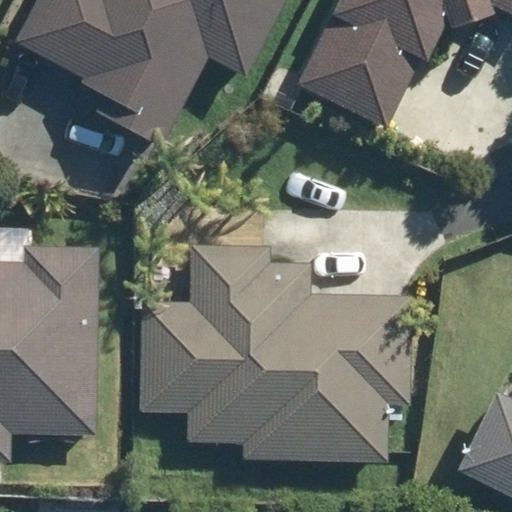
[(66,107),(156,152),(208,49),(251,71),(286,0),(33,0),(8,50),(78,85),(66,107)]
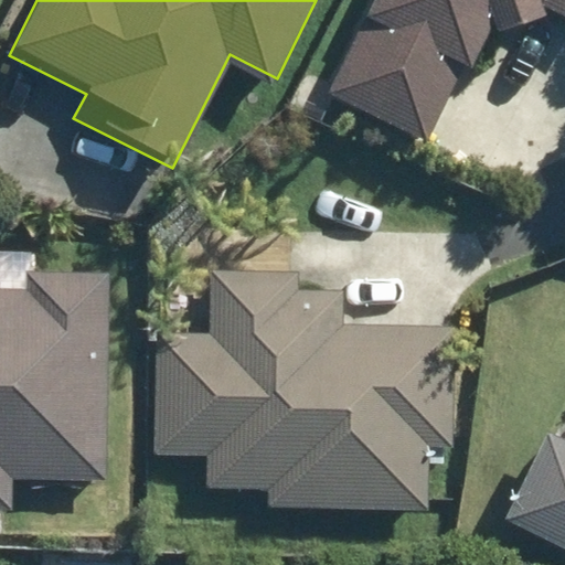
[(564,0),(383,0),(338,88),(414,128),(479,0),(564,0)]
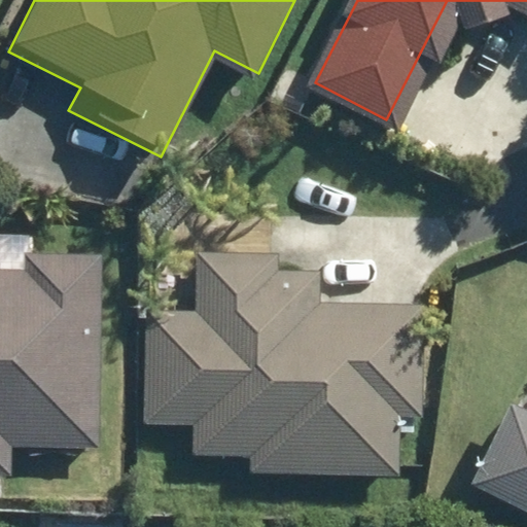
[(0,476),(9,477),(9,448),(97,449),(100,255),(22,252),(22,268),(0,268),(0,476)]
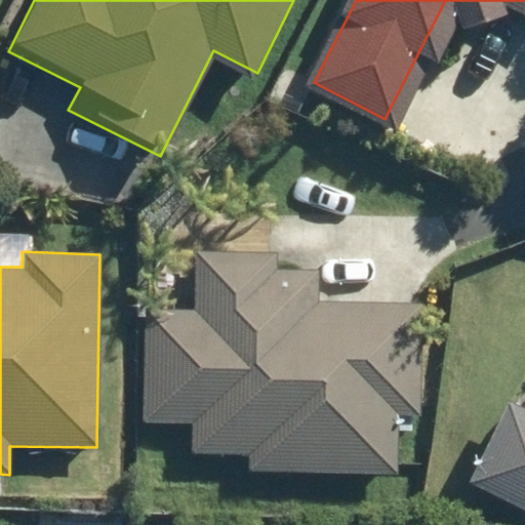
[(169,283),(171,447),(419,444),(417,280),(169,283)]
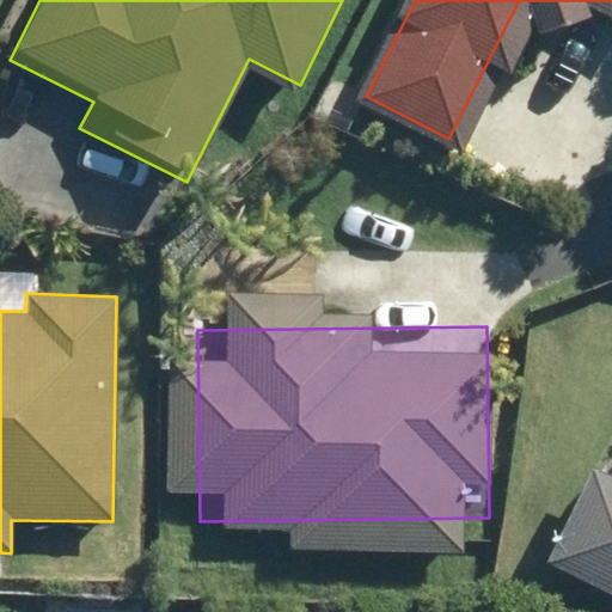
[(611,477),(592,467),(545,563),(611,595),(611,477)]
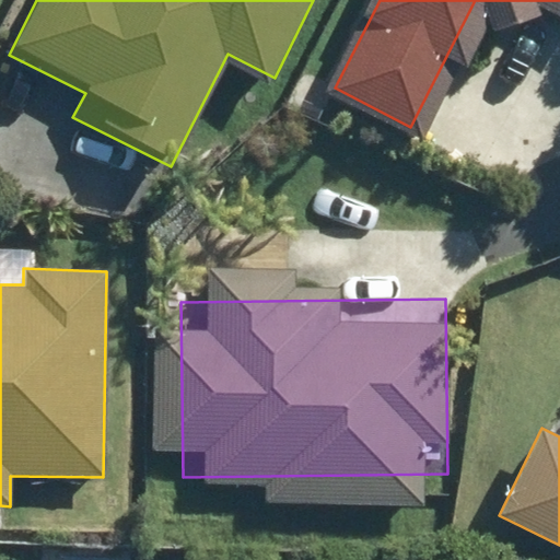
All buildings are outlined.
